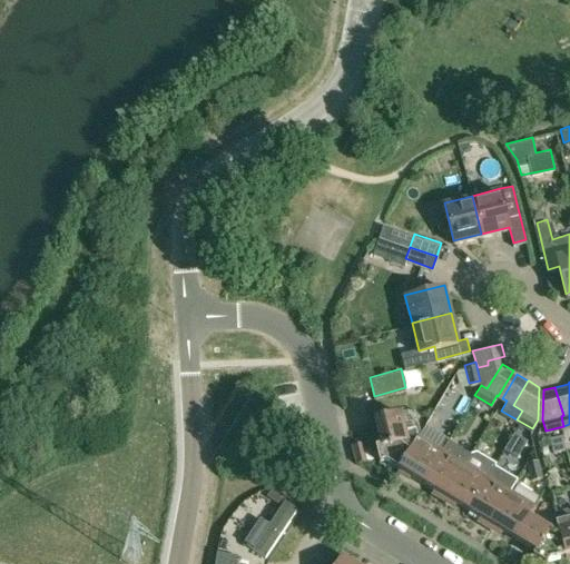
[(384,458),(397,466),(412,444),(409,443),(401,409),(374,416),(381,442),(375,443),(380,459),(384,458)]
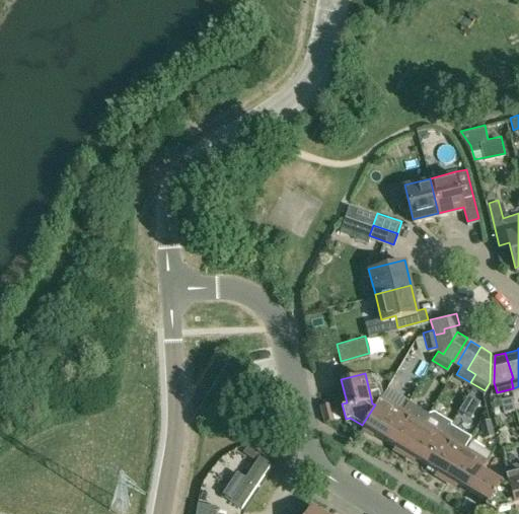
[(380,394),(375,405),(362,425),(383,437),(401,408),(380,394)]
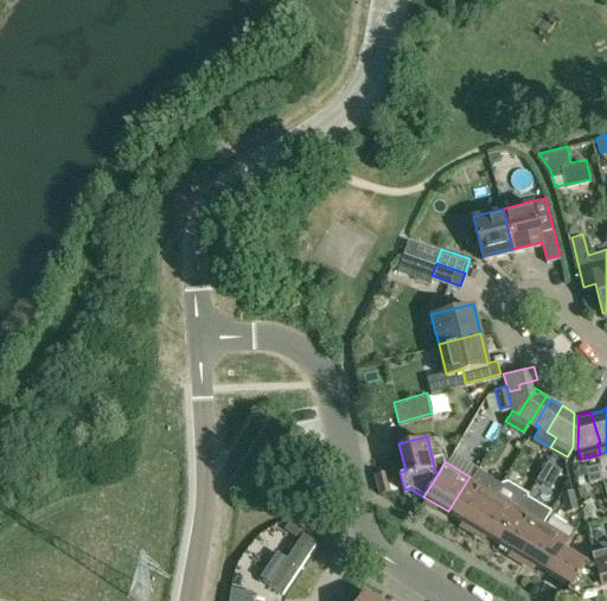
[(448,511),(472,526),(500,480),(475,465),(470,477),(448,511)]
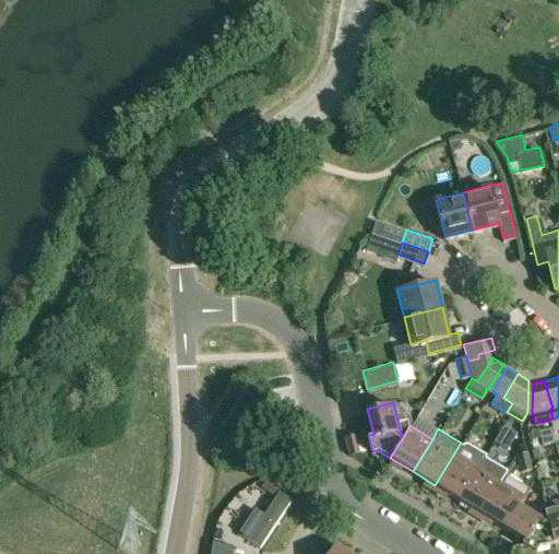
[(539,431),(542,439),(547,441),(554,440),(550,428),(539,431)]
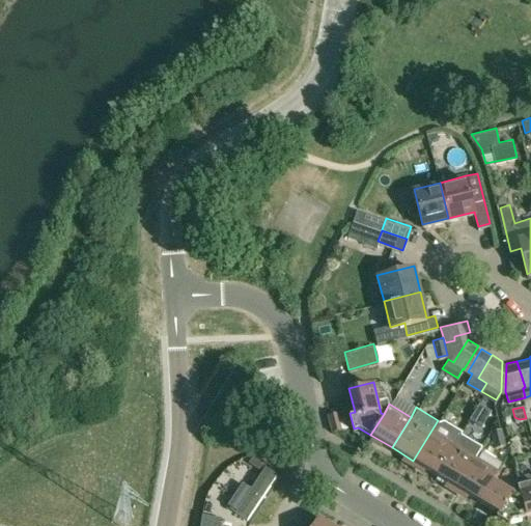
[(327,412),(331,428),(342,426),(338,410),(327,412)]
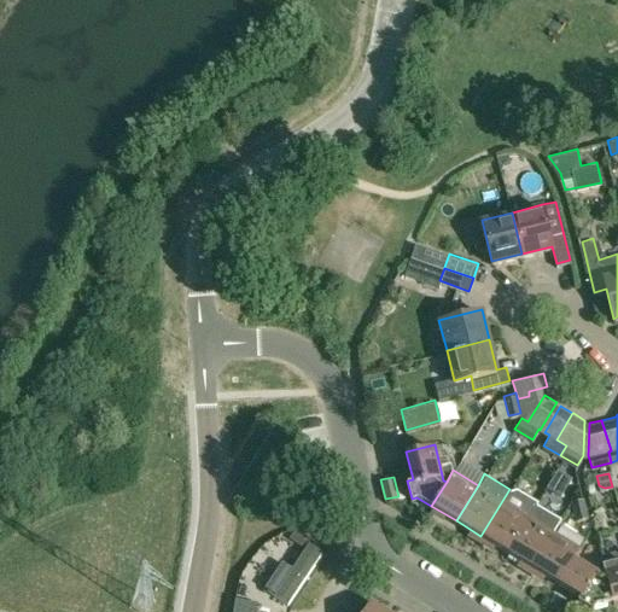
[(481,536),(506,551),(536,502),(538,499),(517,487),(511,489),(509,489),(481,536)]
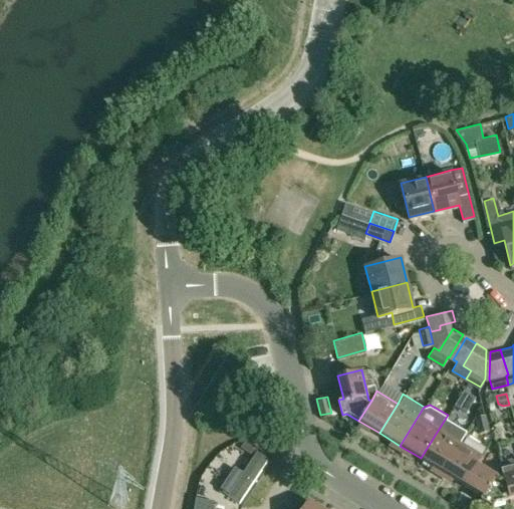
[(479,432),(489,429),(485,413),(475,415),(479,432)]
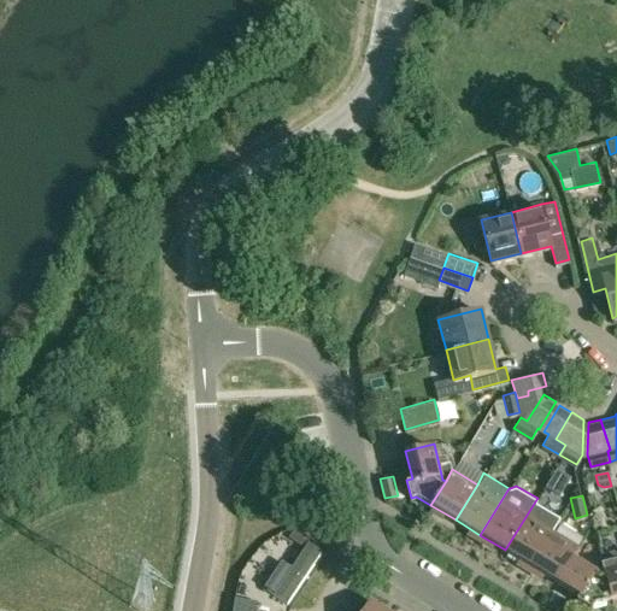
[(530,565),(552,529),(560,516),(535,501),(505,550),(530,565)]
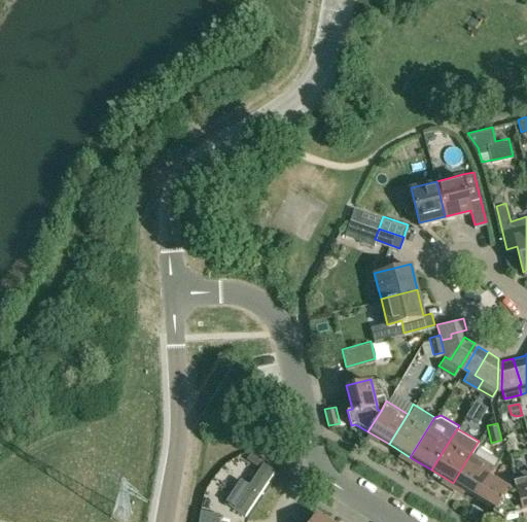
[(247,457),(257,463),(261,457),(251,451),(247,457)]
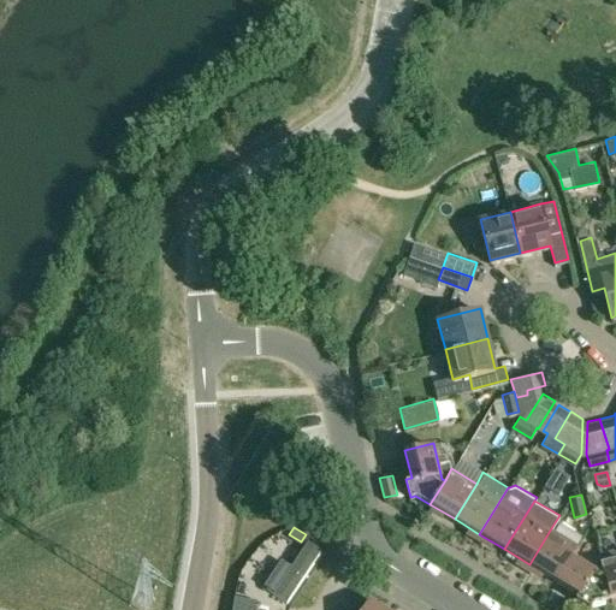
[(529,564),(555,579),(569,554),(572,555),(578,544),(551,528),(529,564)]
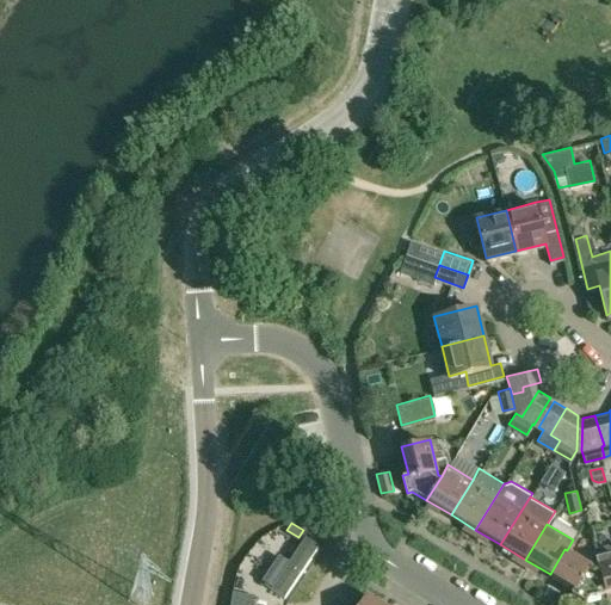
[(263,578),(288,594),(322,542),(306,532),(289,557),(281,551),(263,578)]
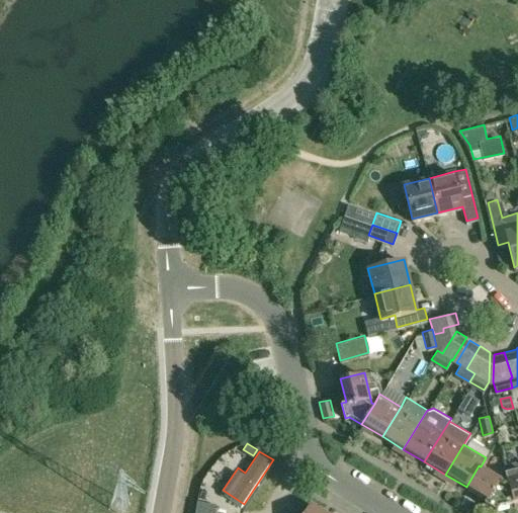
[(513,502),(517,500),(517,461),(517,459),(505,461),(507,467),(504,468),(507,479),(507,480),(508,480),(513,502)]
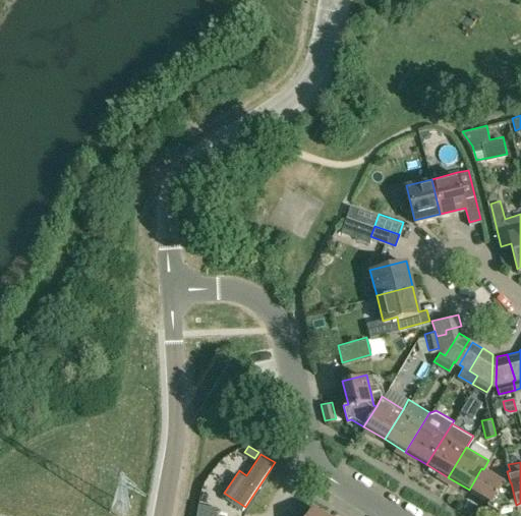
[(506,482),(483,469),(481,468),(469,490),(489,502),(486,506),(499,513),(502,508),(516,505),(511,482),(510,482),(510,481),(506,482)]
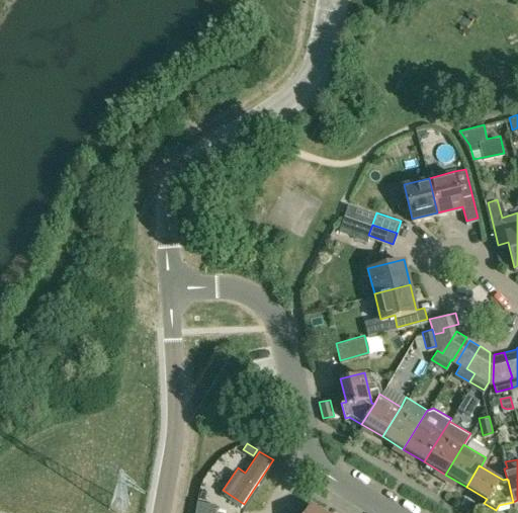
[(197,499),(194,512),(196,512),(212,512),(216,502),(197,499)]
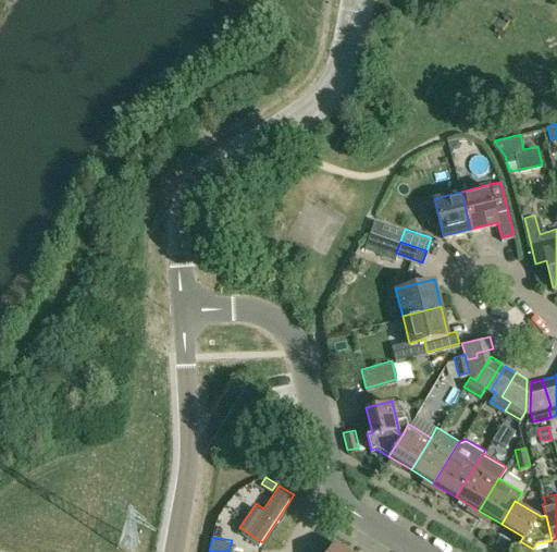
[(503,551),(514,551),(519,543),(510,539),(503,551)]
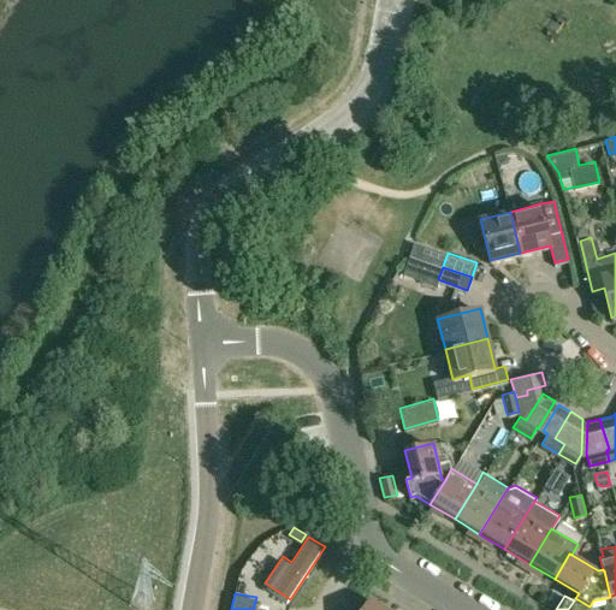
[(360,609),(388,609),(368,598),(360,609)]
